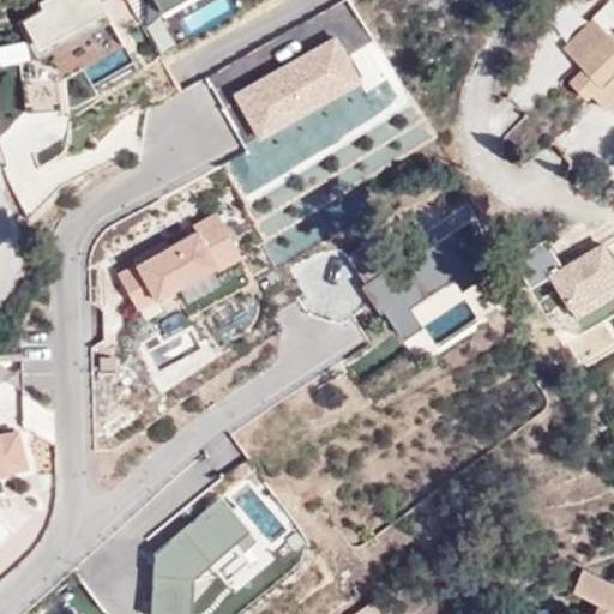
[(17,23),(37,59),(113,19),(102,0),(40,0),(43,8),(17,23)]
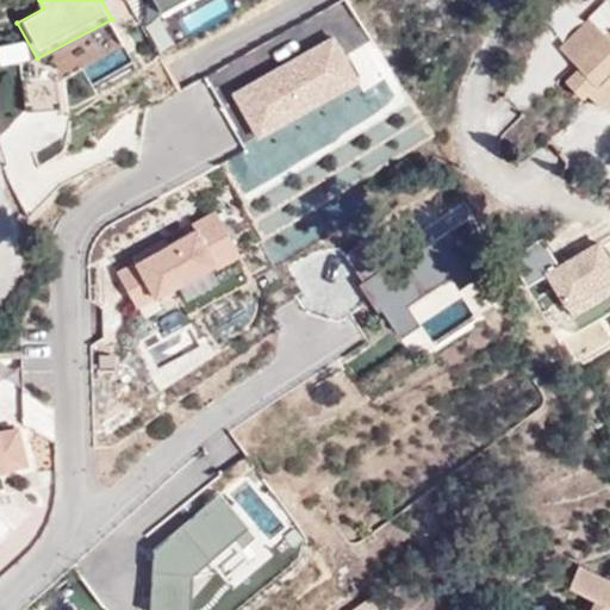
[(154,0),(161,12),(180,0),(154,0)]
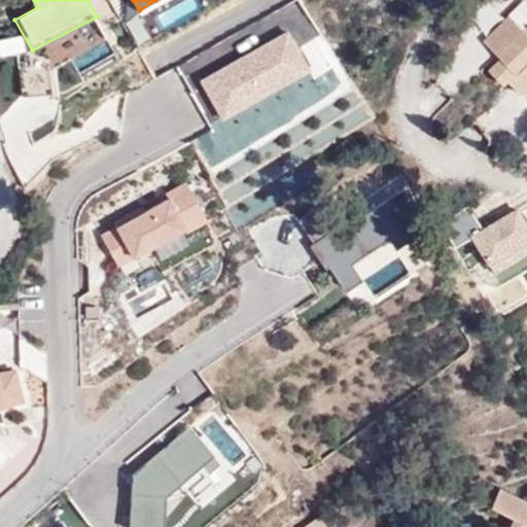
[(526,20),(518,30),(506,16),(482,42),(498,60),(487,72),(499,83),(504,79),(518,92),(526,82),(526,20)]
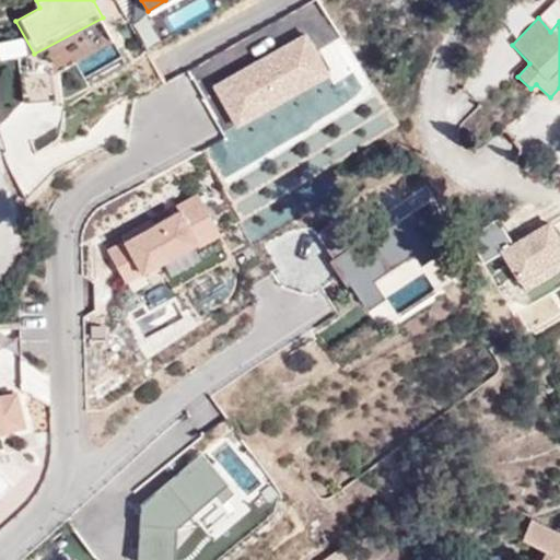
[(302,34),(213,84),(234,120),(328,69),(302,34)]
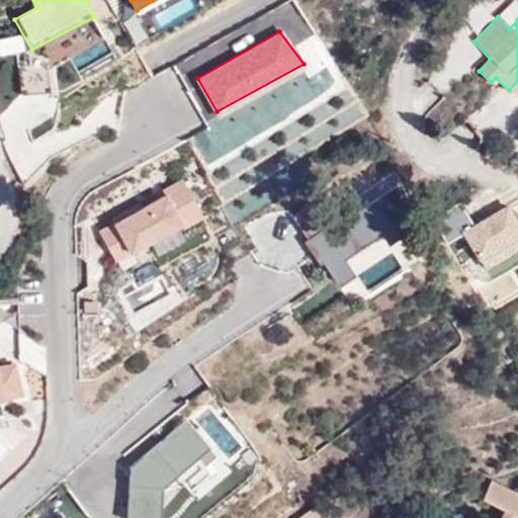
[(185,183),(99,230),(117,259),(203,217),(185,183)]
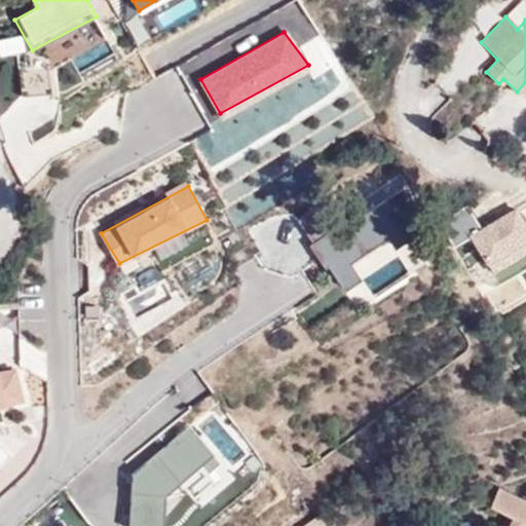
[(330,265),(343,286),(362,275),(350,262),(385,236),(392,246),(433,223),(407,187),(344,225),(331,203),(300,222),(313,240),(309,243),(327,267),(330,265)]
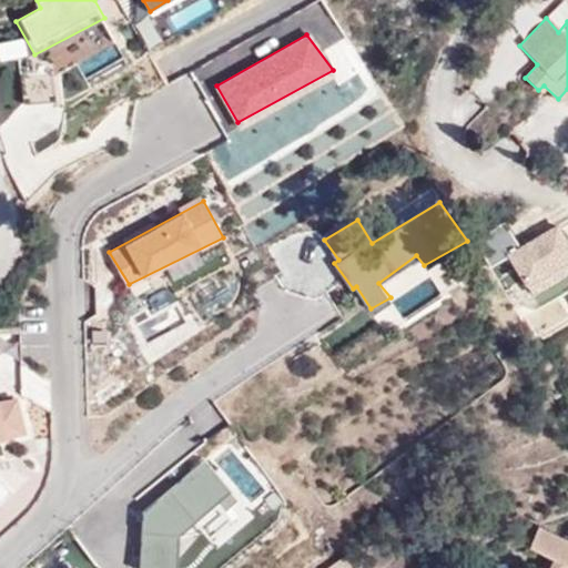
[(509,254),(533,291),(567,271),(567,242),(554,223),(521,243),(506,222),(475,240),(489,264),(509,254)]
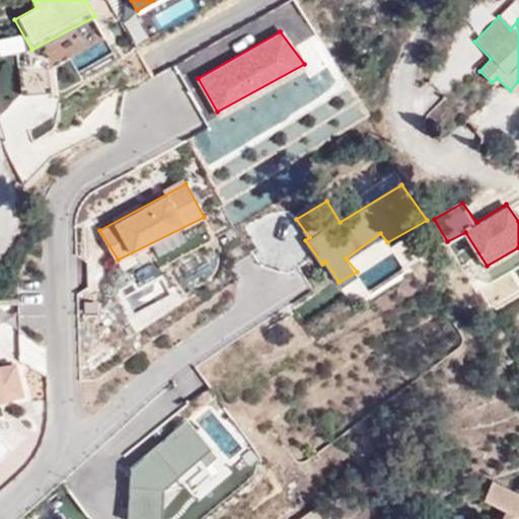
[(0,399),(23,393),(15,363),(0,366),(0,399)]
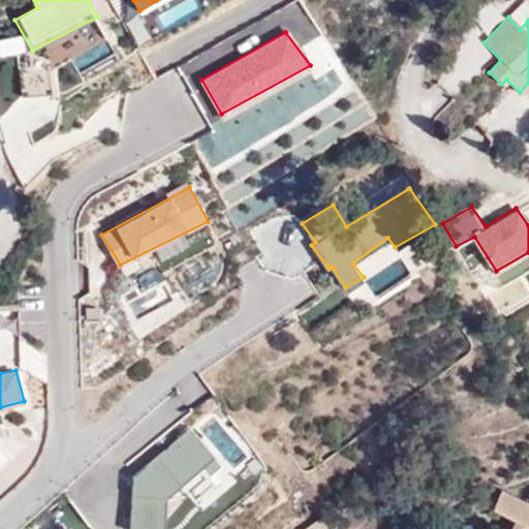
[(133,476),(130,528),(142,528),(164,528),(167,494),(214,453),(190,426),(133,476)]
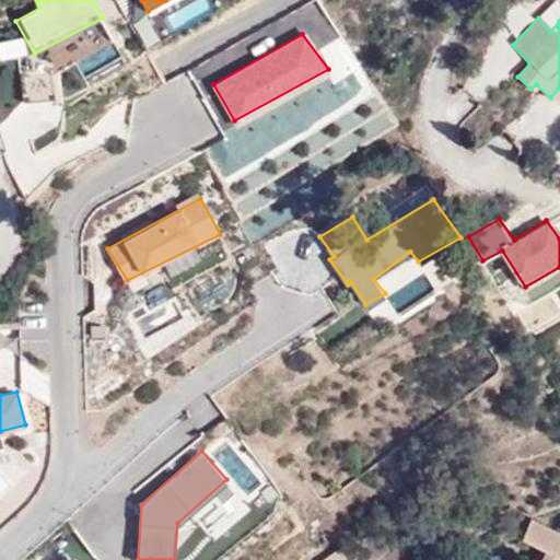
[(559,559),(559,534),(528,520),(526,520),(518,538),(544,550),(537,559),(559,559)]
